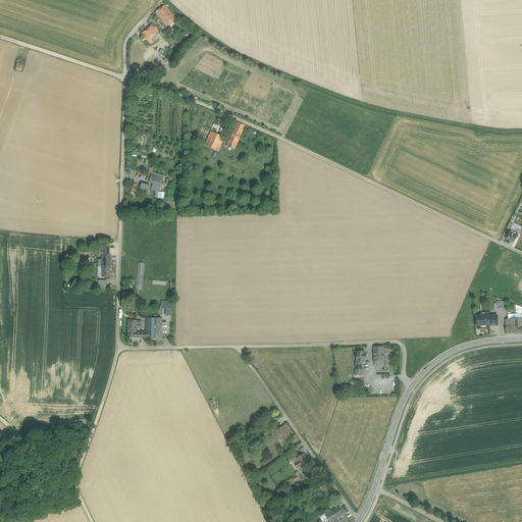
[(156,12),(162,20),(168,16),(168,15),(170,13),(165,5),(156,12)]
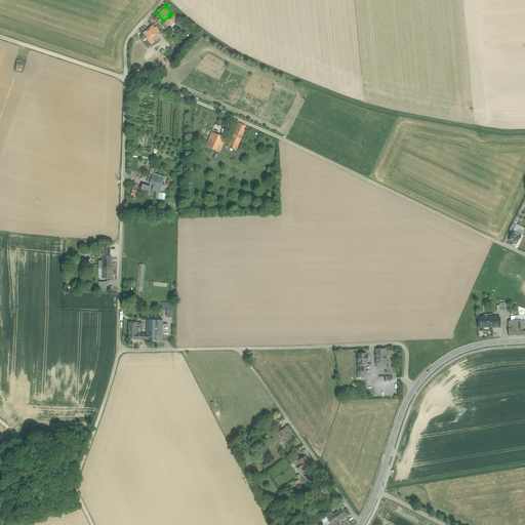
[(176,19),(171,13),(169,15),(169,16),(163,21),(167,27),(176,19)]
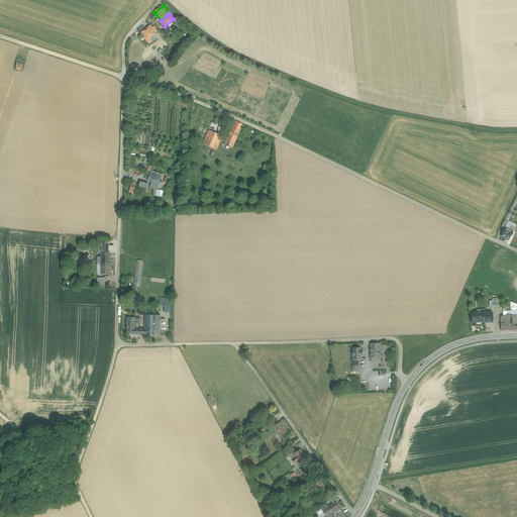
[(151,27),(150,25),(140,32),(145,40),(149,44),(151,42),(154,40),(157,38),(153,34),(156,32),(151,27)]
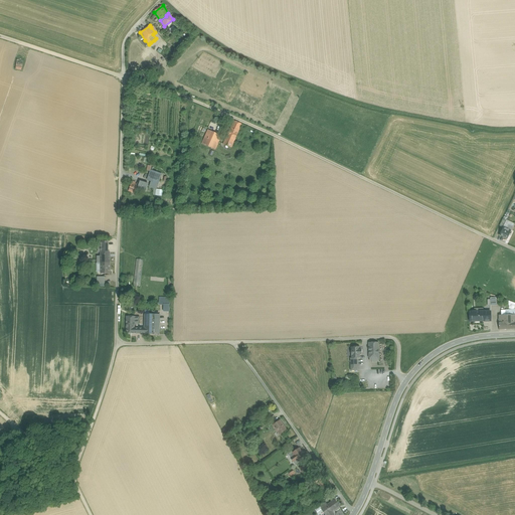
[(150,76),(154,78),(160,71),(157,68),(150,76)]
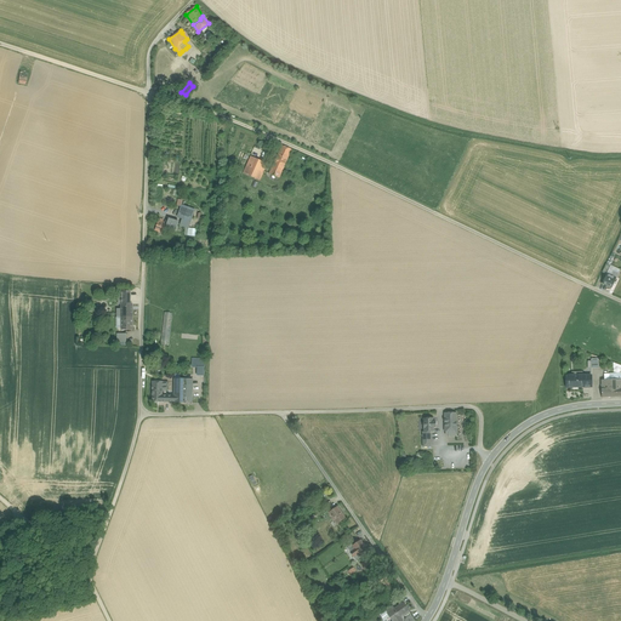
[(291,149),(283,146),(280,152),(277,158),(286,163),(291,149)]
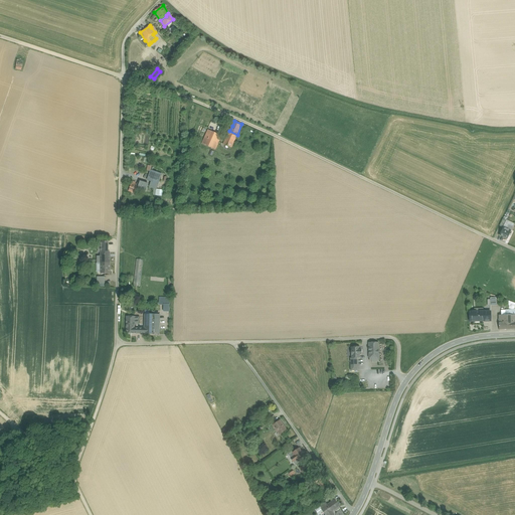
[(221,136),(208,130),(202,144),(215,150),(221,136)]
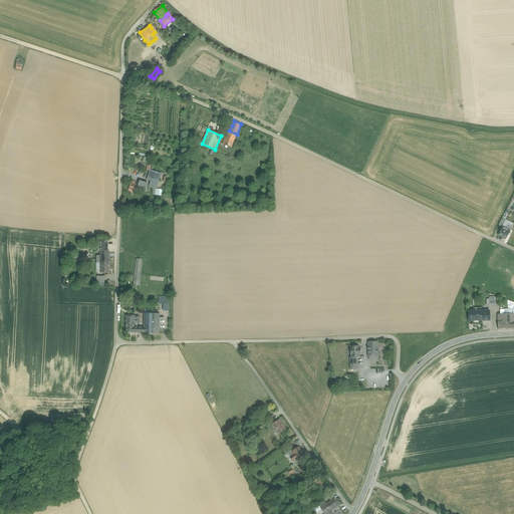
[(235,139),(227,135),(223,144),(231,148),(235,139)]
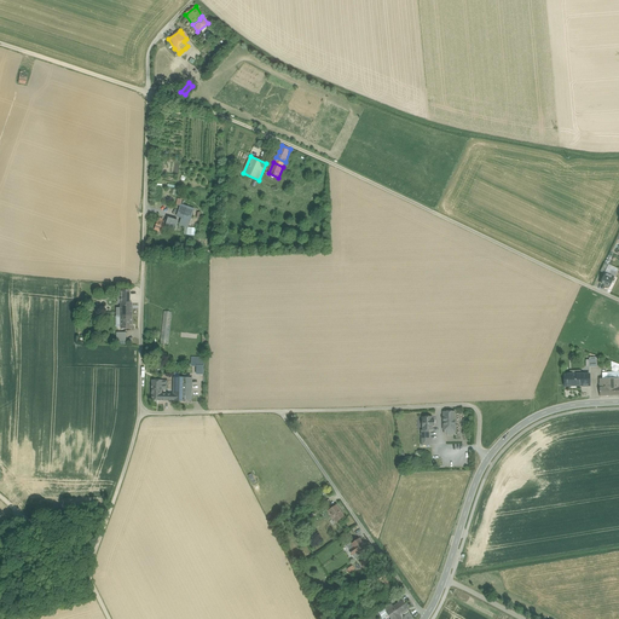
[(184,219),(187,220),(189,220),(192,209),(181,204),(178,217),(179,218),(184,219)]
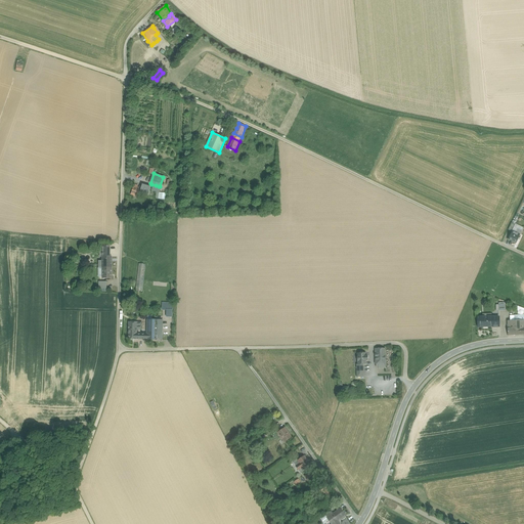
[(150,187),(149,191),(157,193),(159,186),(156,185),(151,184),(150,187)]
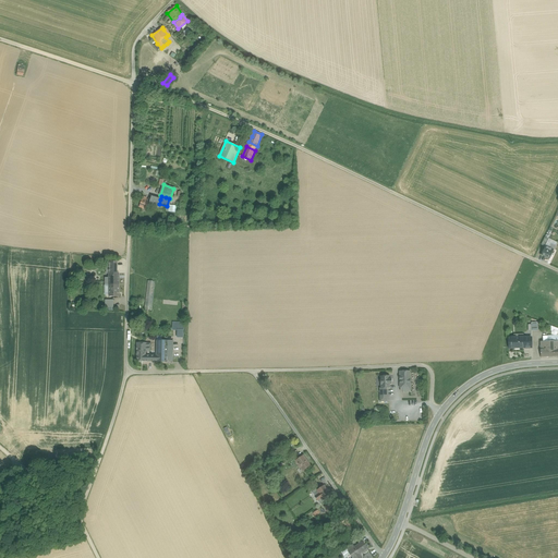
[(152,197),(150,202),(149,205),(158,207),(159,204),(160,199),(152,197)]
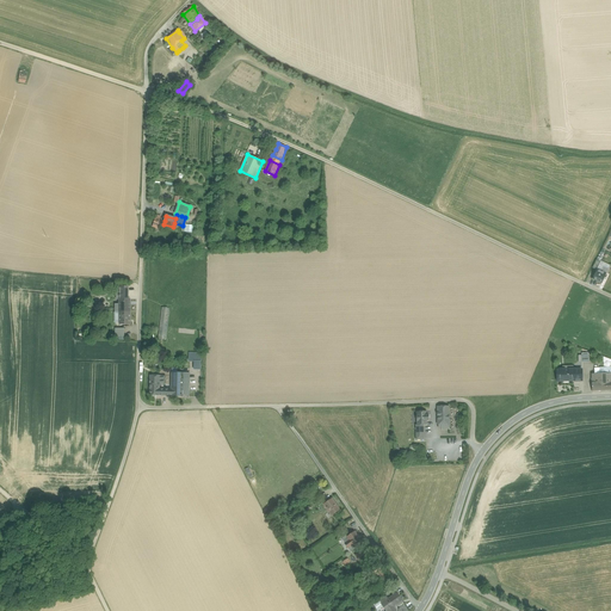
[(153,227),(161,229),(164,224),(165,221),(160,218),(155,217),(153,227)]
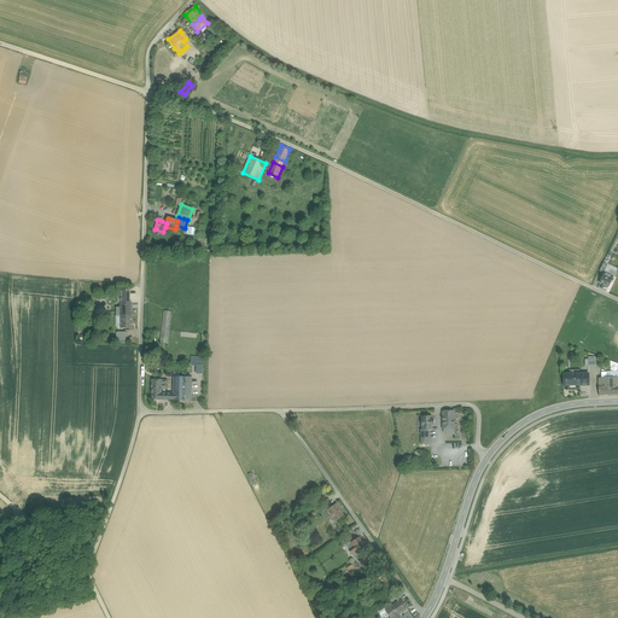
[(608,251),(602,266),(606,268),(612,254),(608,251)]
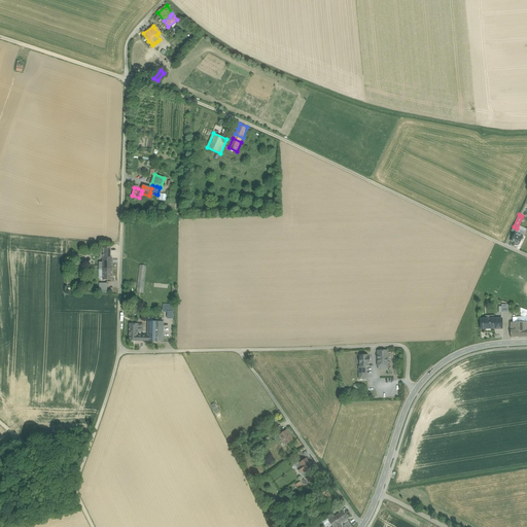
[(523,237),(515,233),(512,241),(519,244),(523,237)]
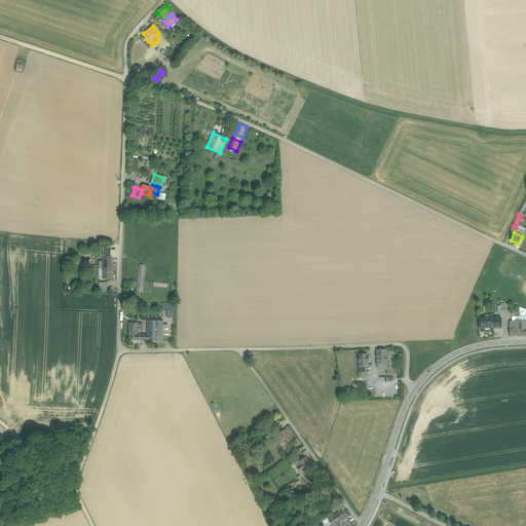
[(103,269),(112,269),(112,258),(110,258),(103,258),(103,262),(103,269)]
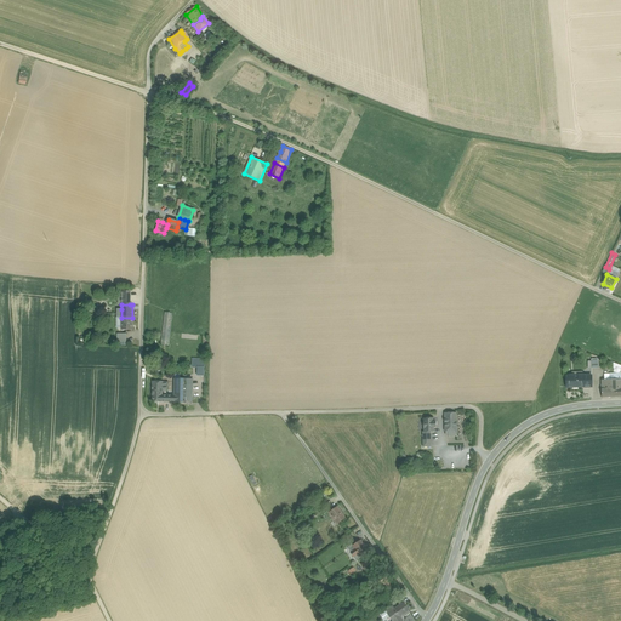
[(160,345),(169,346),(172,314),(165,313),(160,345)]
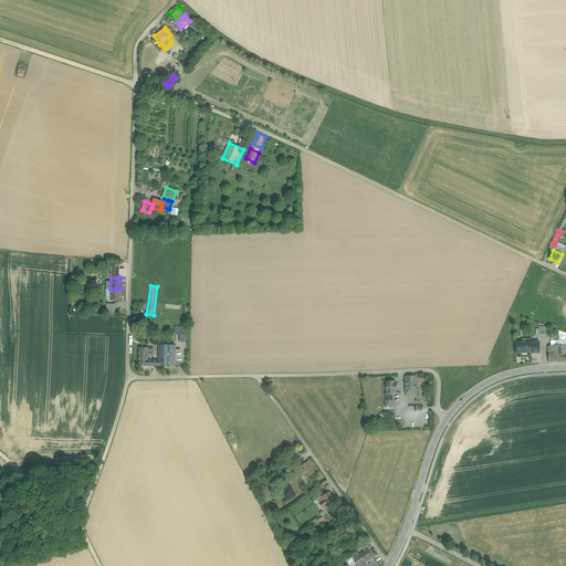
[(111,301),(121,301),(121,290),(111,290),(111,301)]
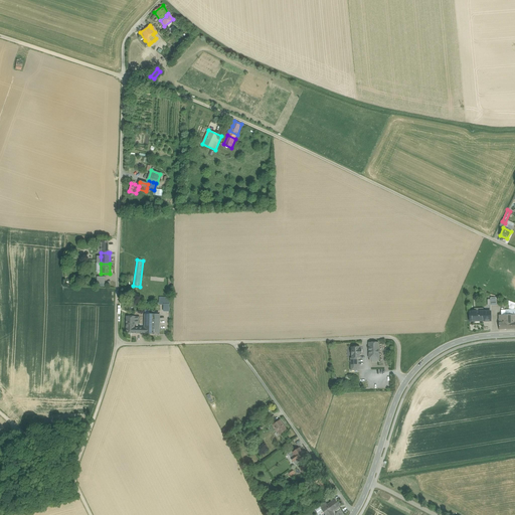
[(470,321),(484,321),(483,312),(469,312),(470,321)]
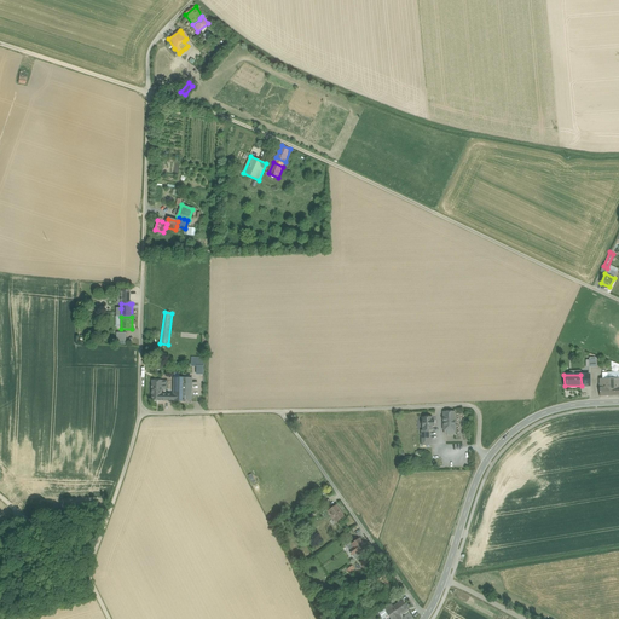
[(173,397),(173,401),(185,401),(186,383),(186,379),(174,377),(173,397)]
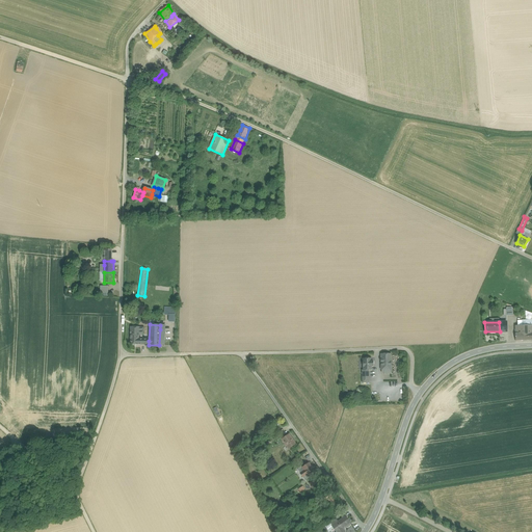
[(531,340),(531,324),(522,325),(515,326),(515,341),(531,340)]
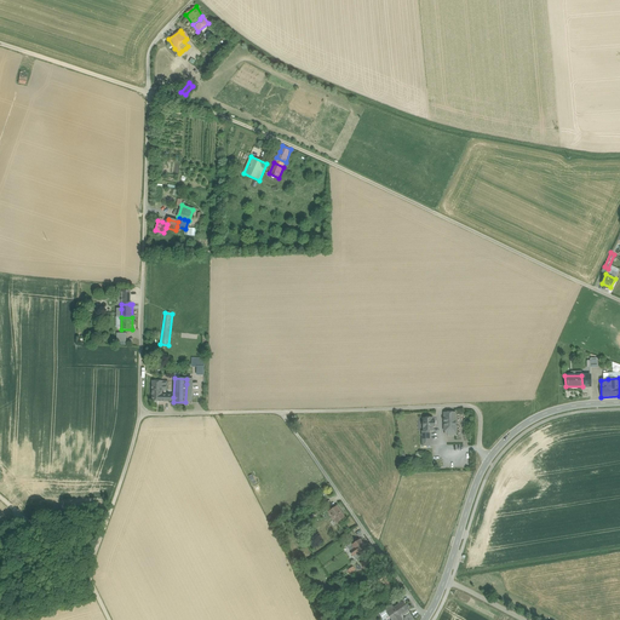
[(151,394),(162,394),(162,391),(164,382),(151,380),(151,394)]
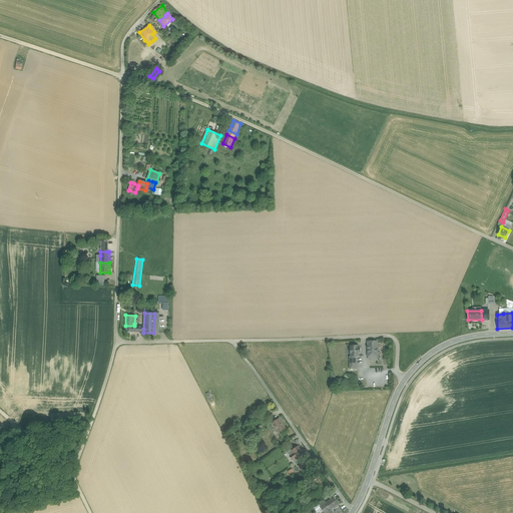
[(377,342),(367,342),(367,357),(368,357),(371,357),(371,360),(371,361),(378,361),(377,342)]
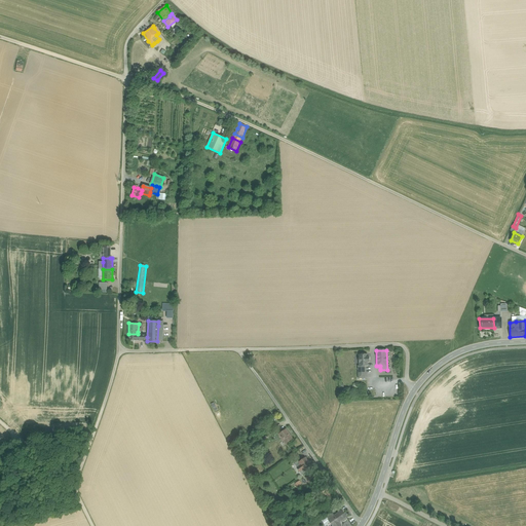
[(365,366),(368,366),(367,363),(369,363),(369,358),(367,358),(367,354),(359,354),(359,366),(359,367),(365,366)]
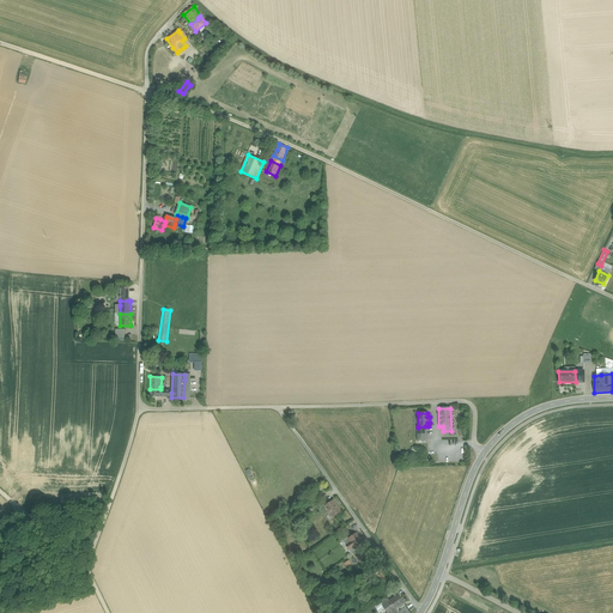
[(320,505),(315,498),(308,502),(314,510),(320,505)]
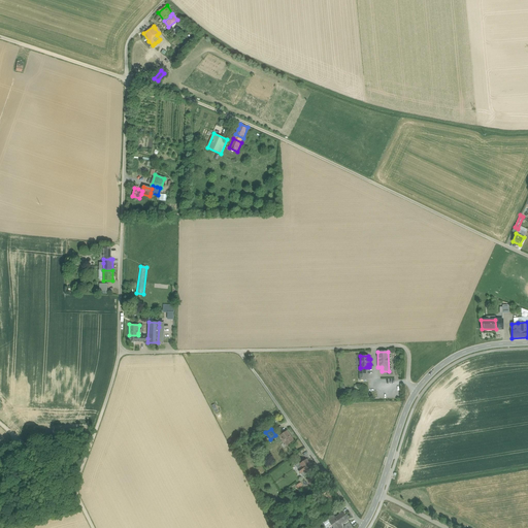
[(297,442),(290,430),(281,436),(289,448),(297,442)]
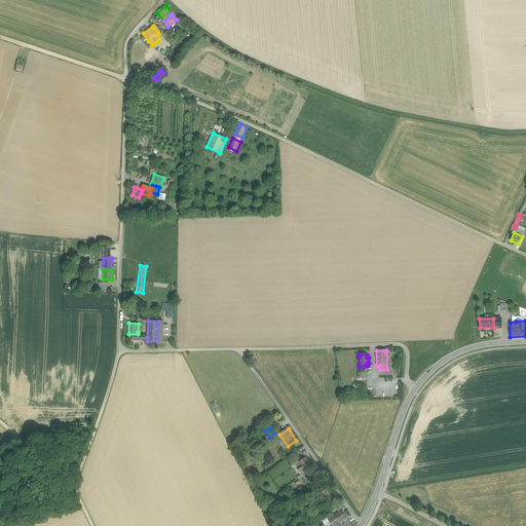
[(306,457),(304,454),(300,458),(302,461),(299,463),(301,466),(298,468),(302,474),(305,472),(306,473),(315,466),(307,456),(306,457)]
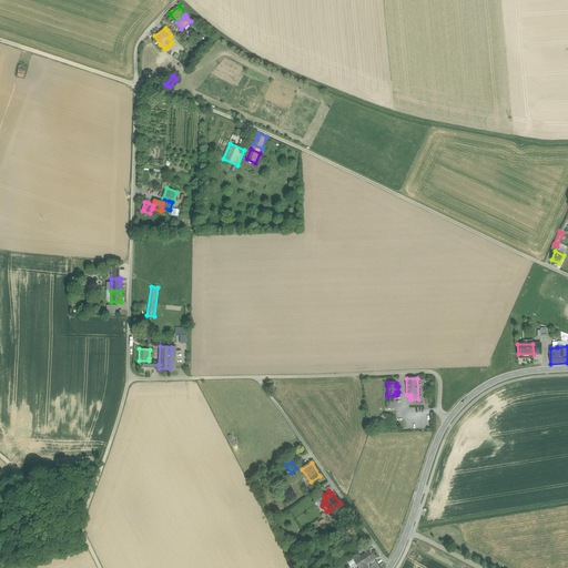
[(346,518),(342,510),(332,517),(336,525),(346,518)]
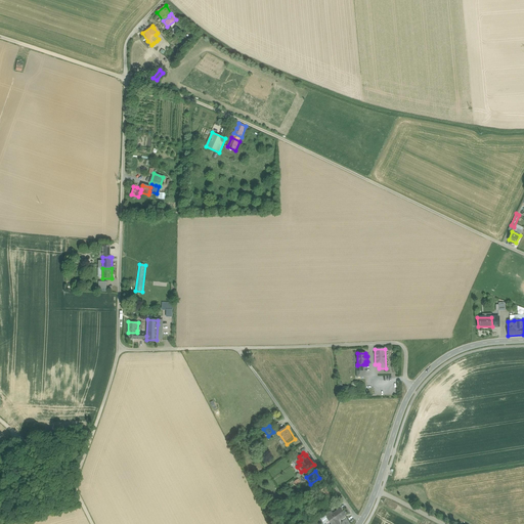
[(336,498),(330,489),(321,494),(328,504),(336,498)]
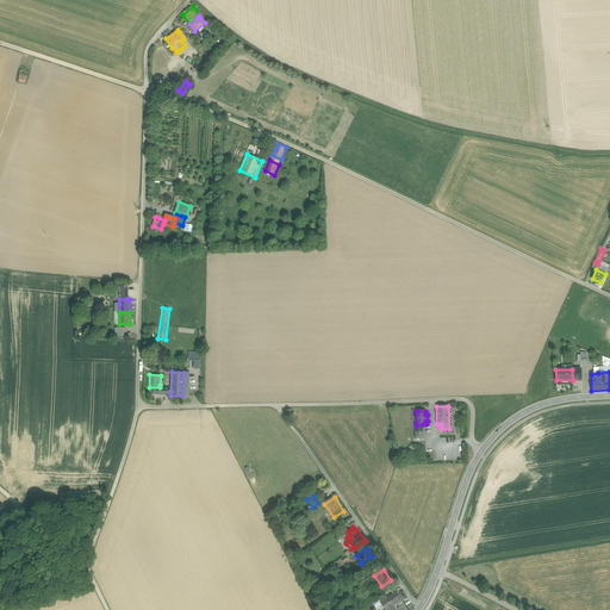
[(405,601),(399,591),(391,597),(390,595),(380,602),(386,609),(398,609),(397,607),(405,601)]
